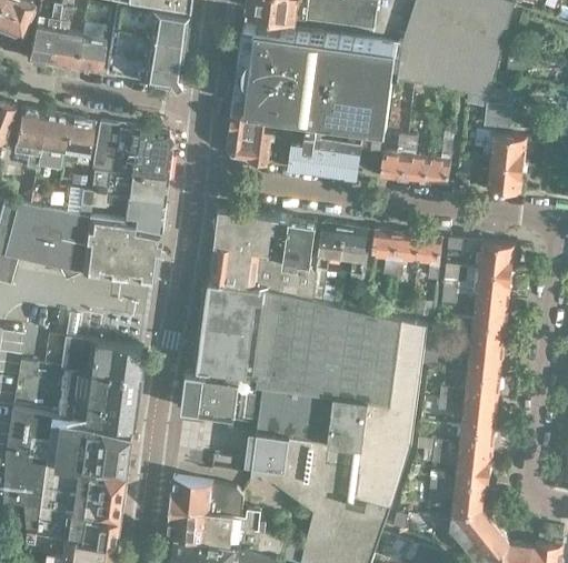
[(11,0),(0,0),(0,32),(21,41),(33,8),(11,0)]
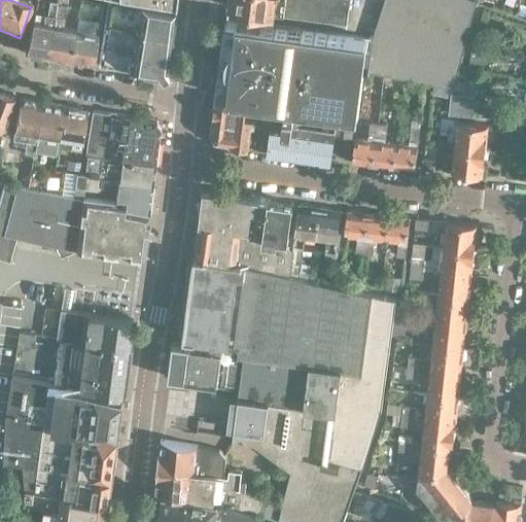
[(89,0),(99,2),(102,0),(106,0),(172,9),(173,0),(89,0)]
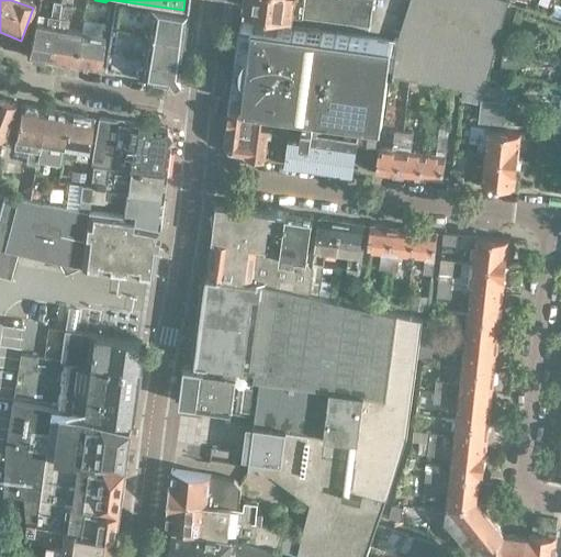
[(408,0),(395,45),(239,24),(228,104),(303,114),(381,125),(388,79),(408,82),(408,85),(419,87),(421,86),(455,92),(462,93),(460,104),(480,108),(480,103),(482,103),(483,98),(495,52),(507,4),(496,0),(494,0),(408,0)]
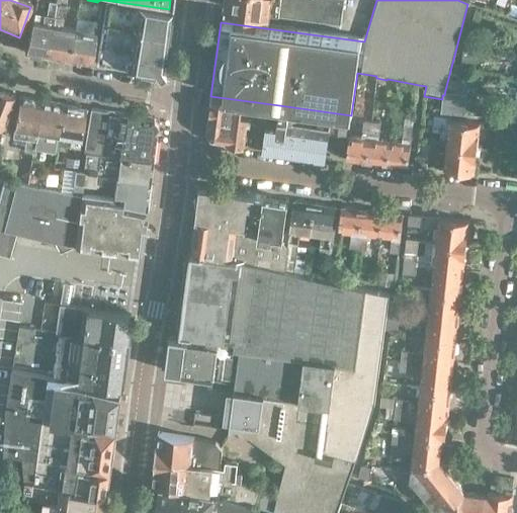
[(225,0),(224,11),(334,25),(337,0),(225,0)]
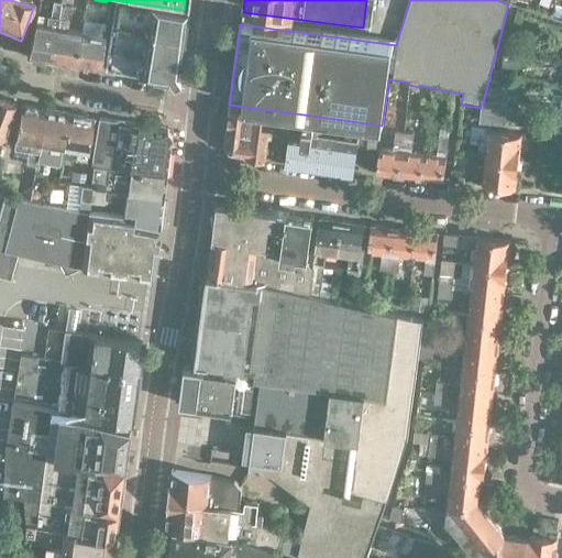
[(114,4),(110,30),(182,41),(186,15),(114,4)]
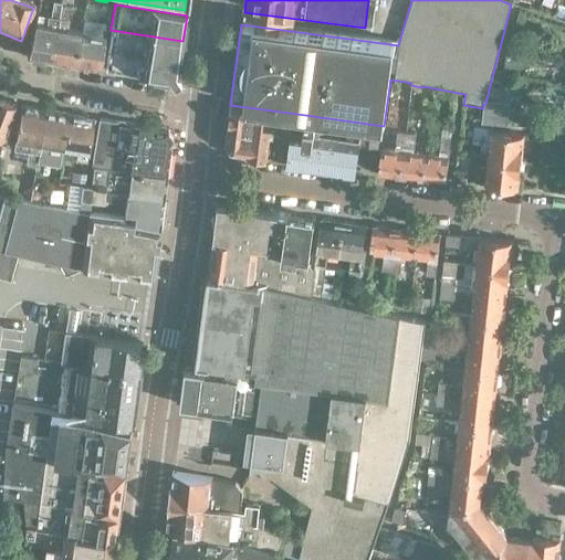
[(33,27),(27,60),(51,65),(61,9),(60,9),(60,7),(52,6),(50,21),(46,20),(45,30),(33,27)]
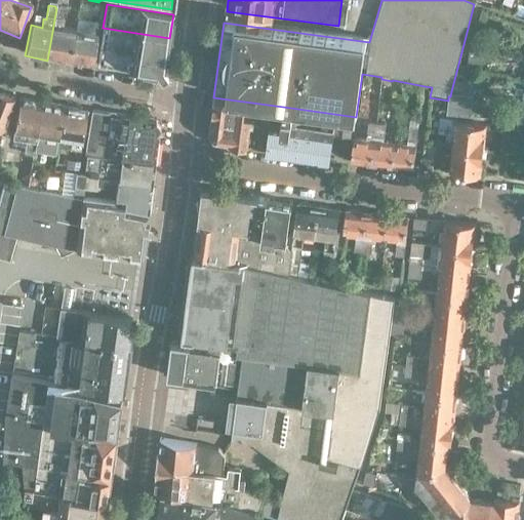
[(56,8),(47,61),(69,65),(75,33),(63,31),(64,23),(63,23),(65,10),(56,8)]
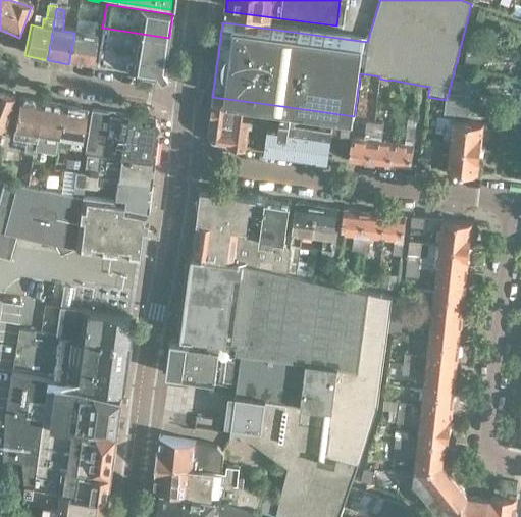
[(74,33),(68,64),(92,68),(100,23),(93,22),(91,37),(74,33)]
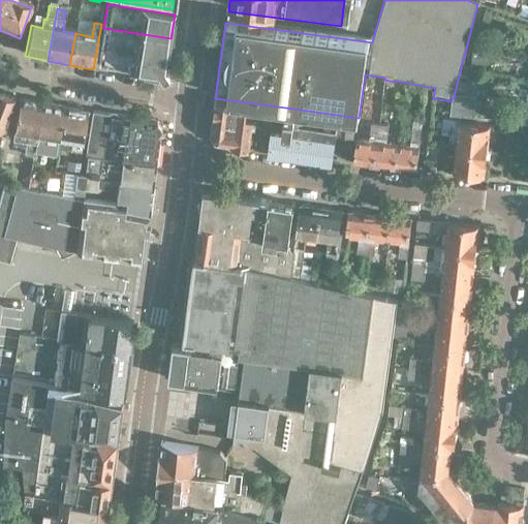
[(103,28),(100,51),(126,56),(167,61),(171,38),(103,28)]
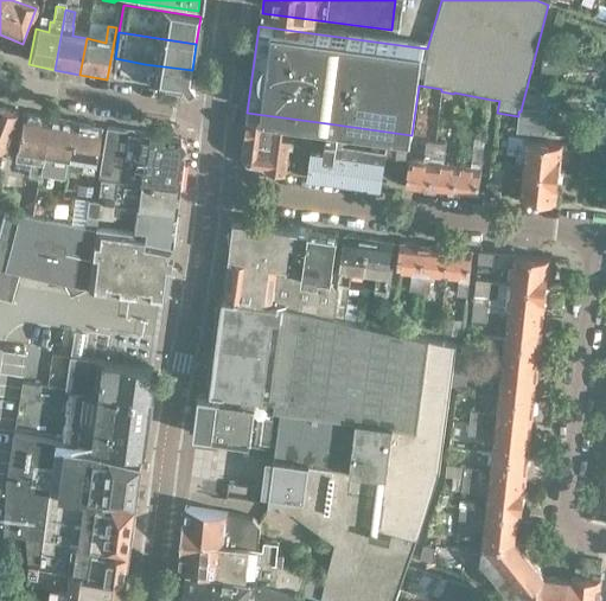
[(115,58),(112,80),(138,84),(138,85),(185,94),(190,89),(192,70),(145,64),(115,58)]
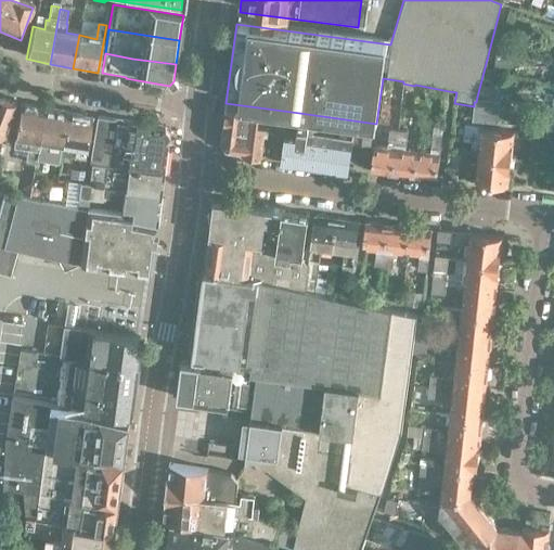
[(0,140),(1,141),(14,106),(0,101),(0,140)]
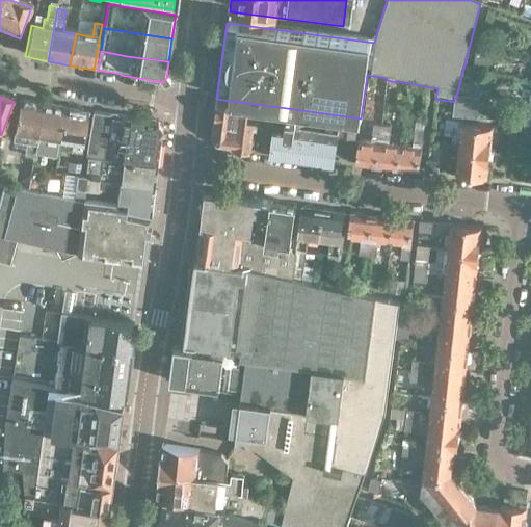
[(478,101),(456,98),(454,98),(454,102),(452,119),(476,122),(478,101)]
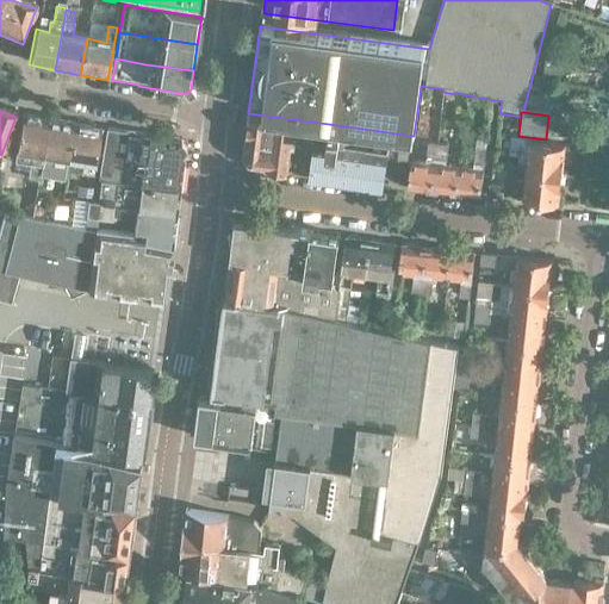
[(20,118),(14,154),(13,164),(28,167),(28,180),(38,181),(38,178),(48,123),(20,118)]
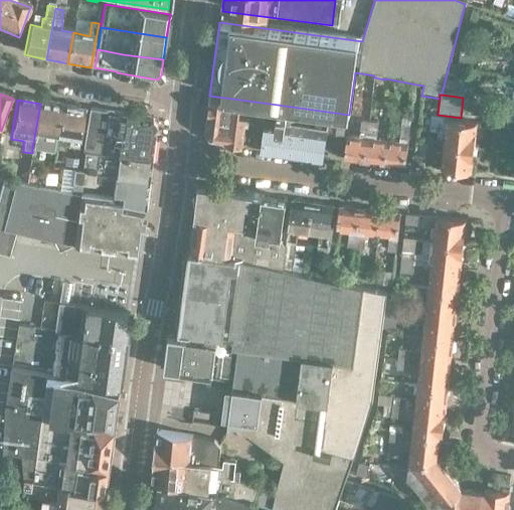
[(209,102),(206,122),(264,130),(267,109),(209,102)]
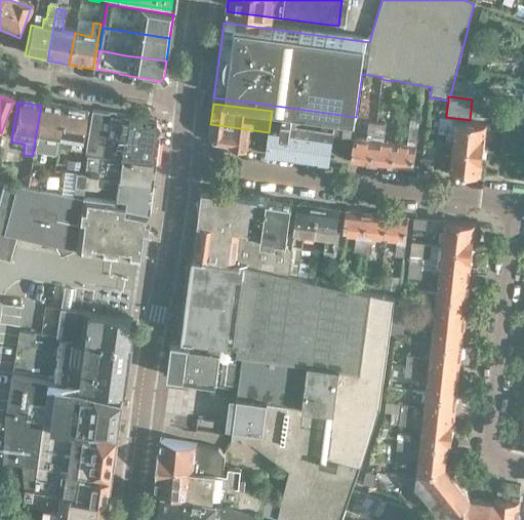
[(33,153),(43,155),(45,137),(57,140),(63,109),(41,106),(33,153)]
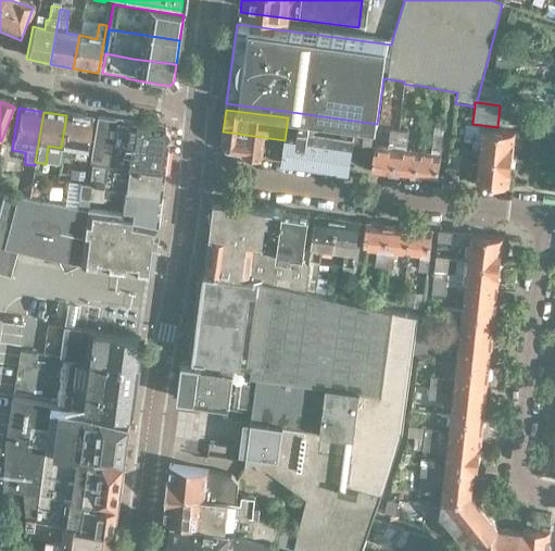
[(297,142),(293,165),(301,166),(302,163),(315,165),(316,164),(336,167),(348,170),(349,168),(352,145),(355,127),(371,129),(377,129),(377,124),(300,113),(297,142)]
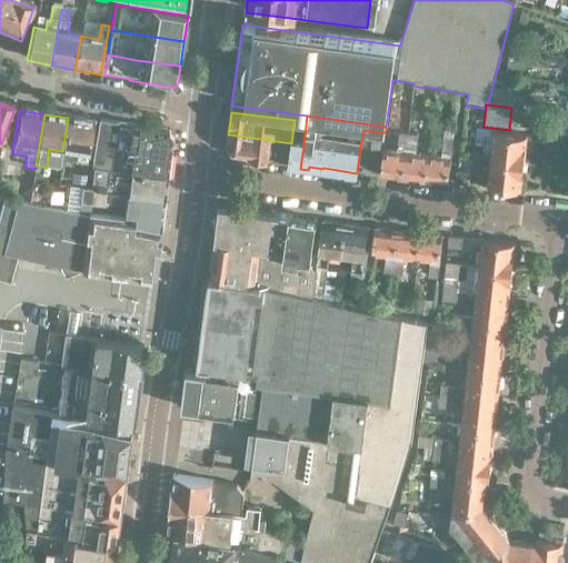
[(68,118),(62,151),(76,153),(73,164),(86,166),(92,122),(68,118)]
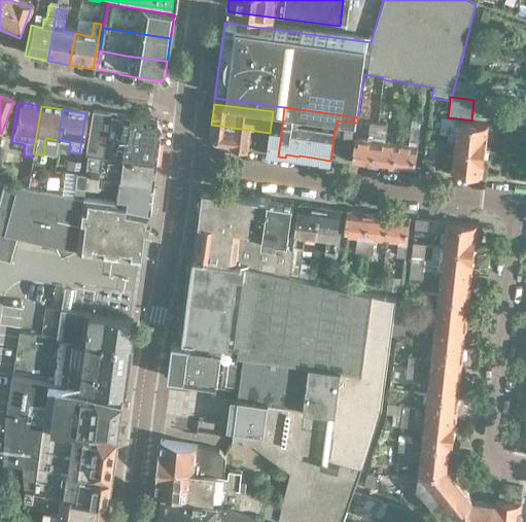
[(153,166),(159,131),(154,125),(91,114),(84,154),(86,154),(85,158),(153,166)]
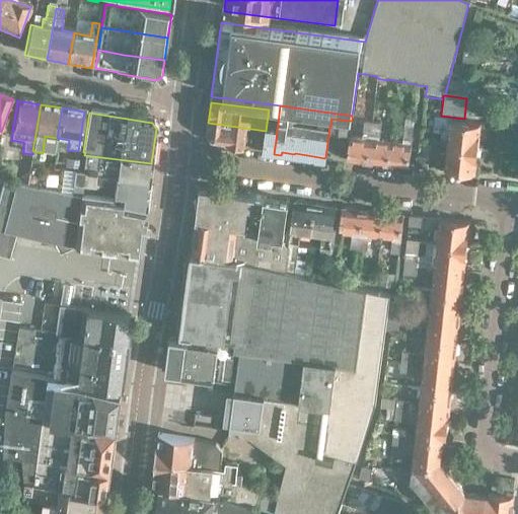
[(347,121),(331,119),(328,135),(346,137),(347,121)]
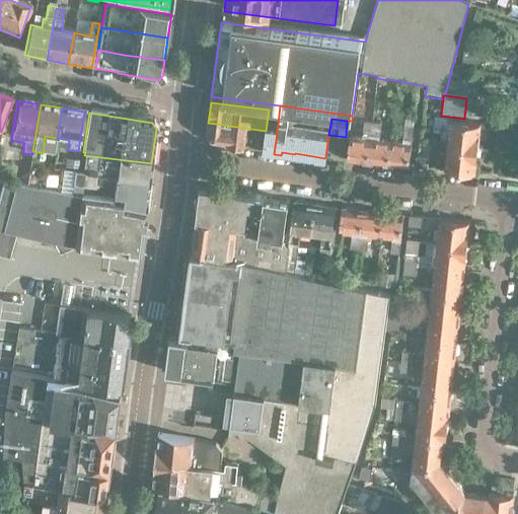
[(266,131),(208,123),(206,138),(212,146),(274,154),(277,133),(266,131)]
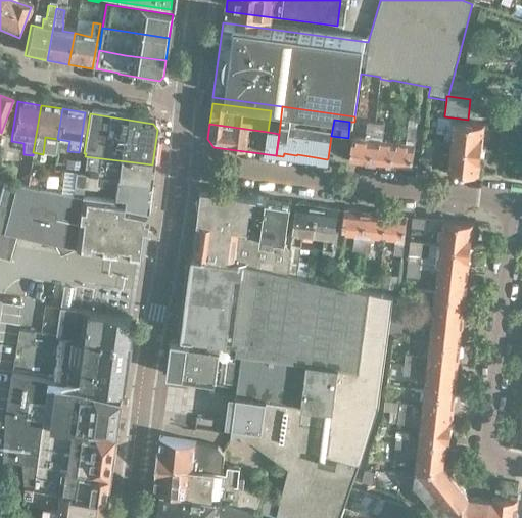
[(352,143),(350,162),(349,166),(370,168),(374,127),(367,126),(365,144),(352,143)]
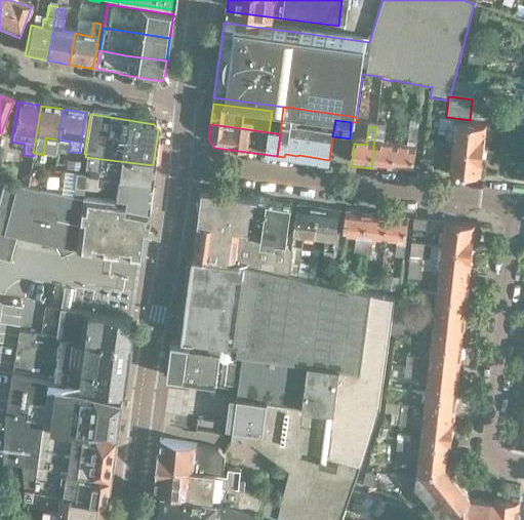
[(485,129),(453,126),(450,151),(483,154),(485,129)]
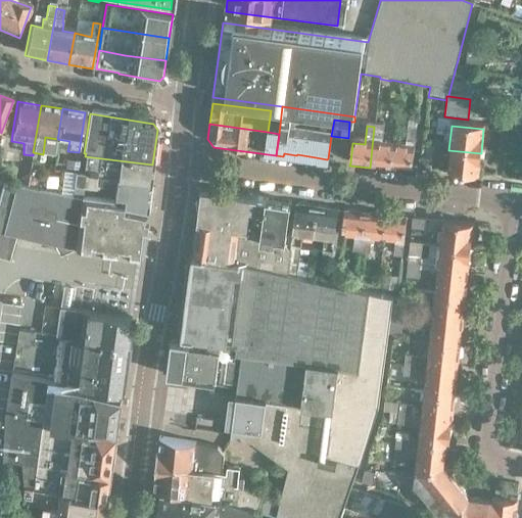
[(374,127),(370,168),(389,170),(392,147),(381,145),(381,142),(383,128),(374,127)]
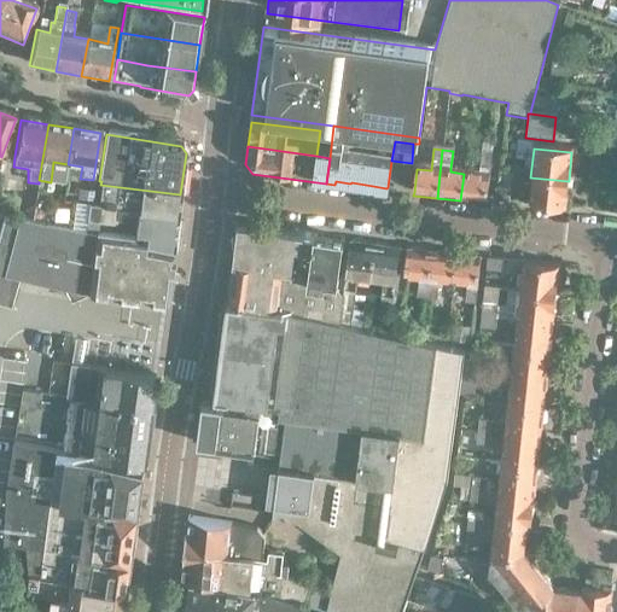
[(464,174),(460,200),(485,203),(489,172),(492,155),(481,155),(478,175),(464,174)]
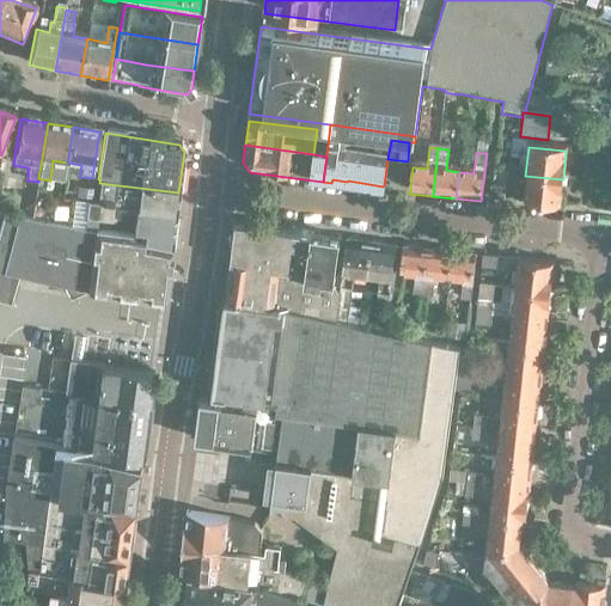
[(525,176),(523,204),(523,206),(560,209),(563,179),(525,176)]
